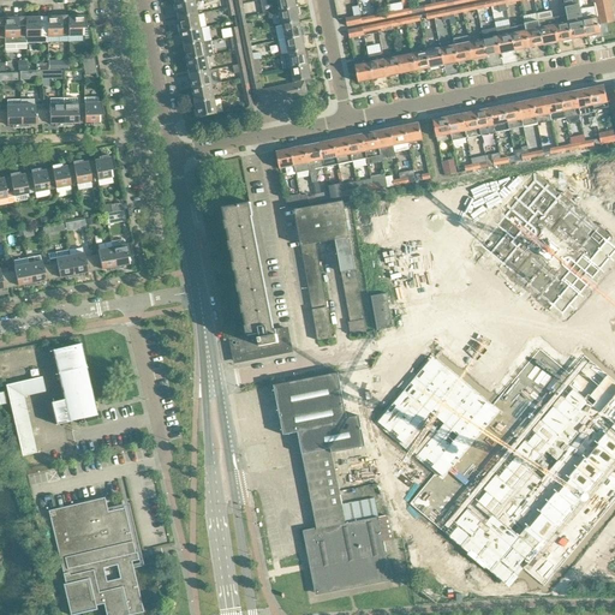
[(198,13),(195,0),(193,0),(174,4),(175,11),(178,10),(179,17),(198,13)]
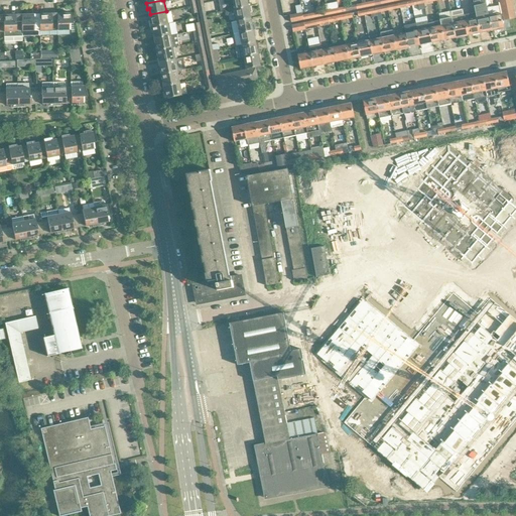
[(227,0),(229,10),(235,9),(251,6),(249,0),(248,0),(227,0)]
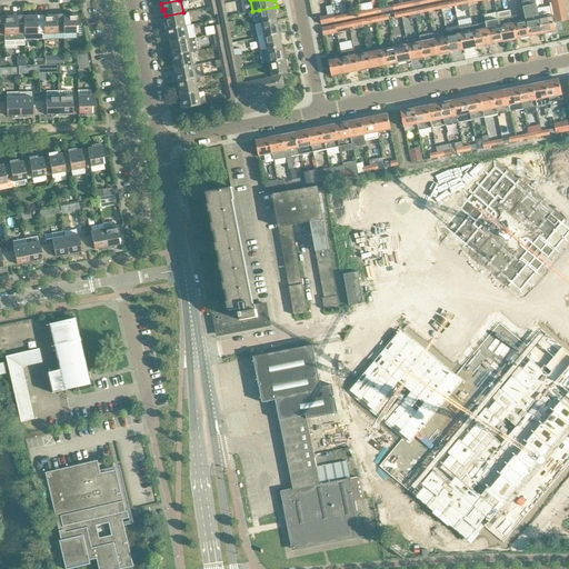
[(467,0),(459,0),(453,1),(455,6),(461,5),(462,12),(469,10),(468,3),(467,0)]
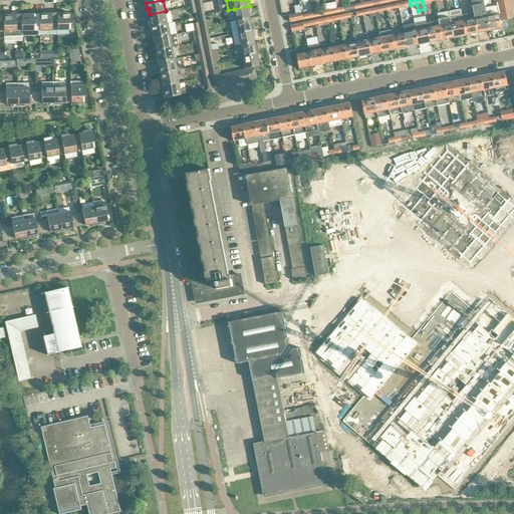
[(483,0),(476,0),(472,1),(475,18),(478,33),(490,31),(486,9),(483,0)]
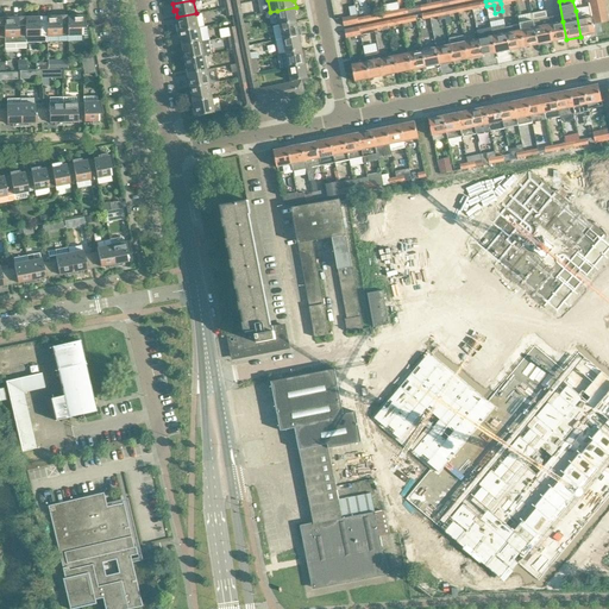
[(606,7),(604,0),(603,0),(590,4),(590,7),(591,11),(606,7)]
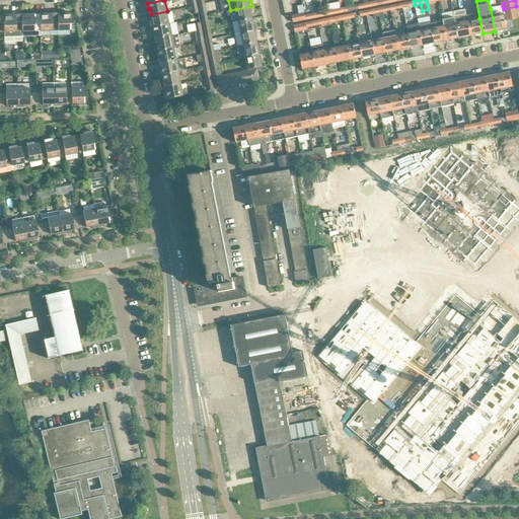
[(415,5),(414,1),(401,3),(402,8),(403,8),(403,11),(410,10),(410,6),(415,5)]
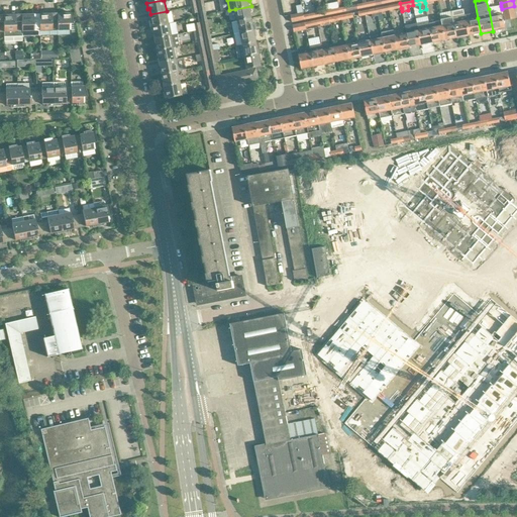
[(303,12),(302,5),(296,6),(298,14),(291,15),(292,22),(304,20),(303,15),(303,12)]
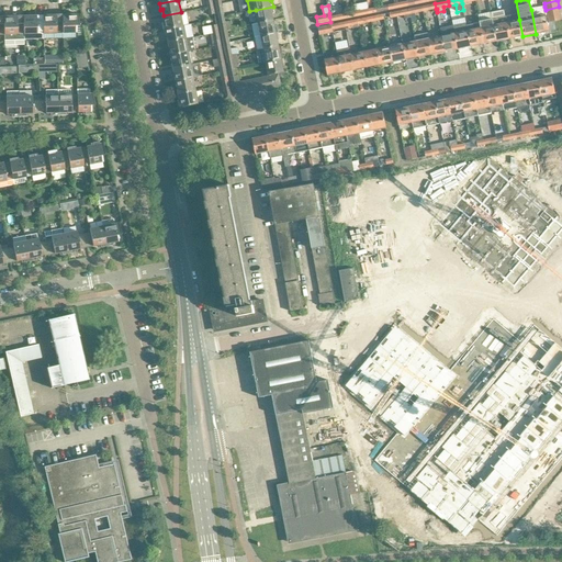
[(273,20),(272,13),(274,13),(273,7),(256,10),(259,23),(273,20)]
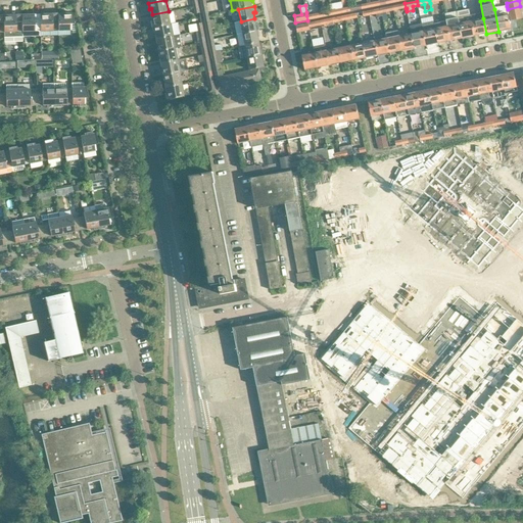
[(510,21),(509,14),(508,9),(507,6),(494,9),(498,32),(511,29),(510,21)]
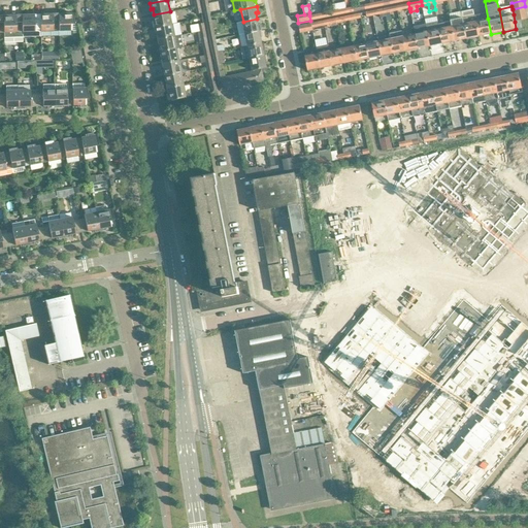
[(527,12),(525,6),(513,9),(514,14),(527,12)]
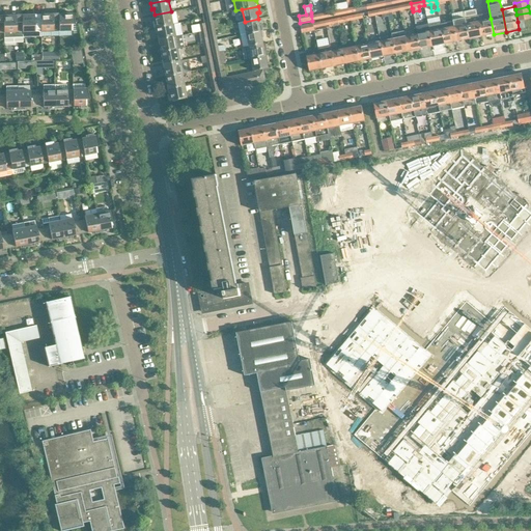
[(387,8),(374,11),(375,16),(382,15),(382,18),(388,17),(388,14),(387,8)]
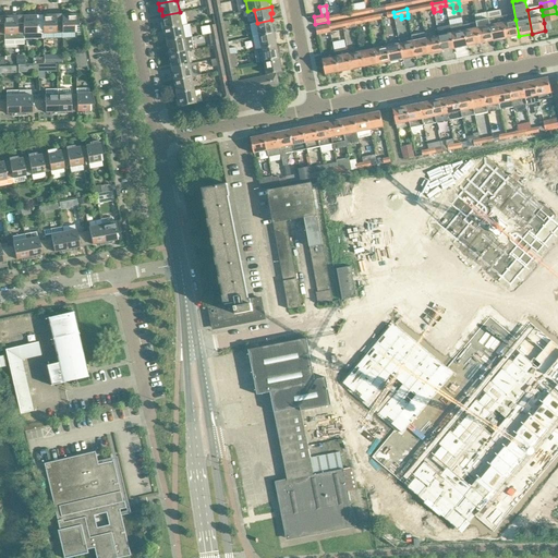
[(182,25),(180,12),(162,15),(164,22),(161,23),(162,29),(182,25)]
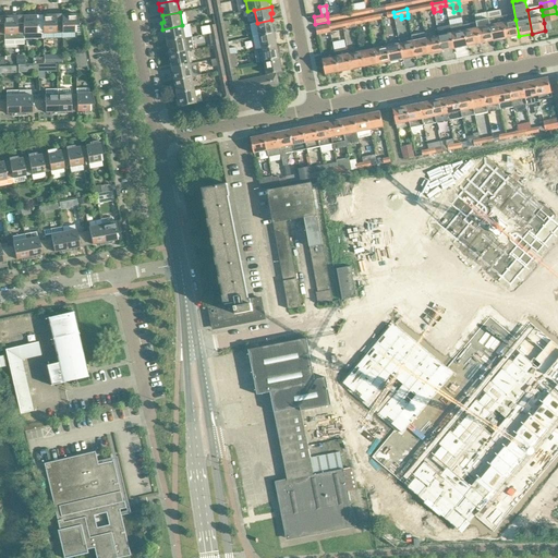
[(557,20),(557,13),(543,15),(544,23),(557,20)]
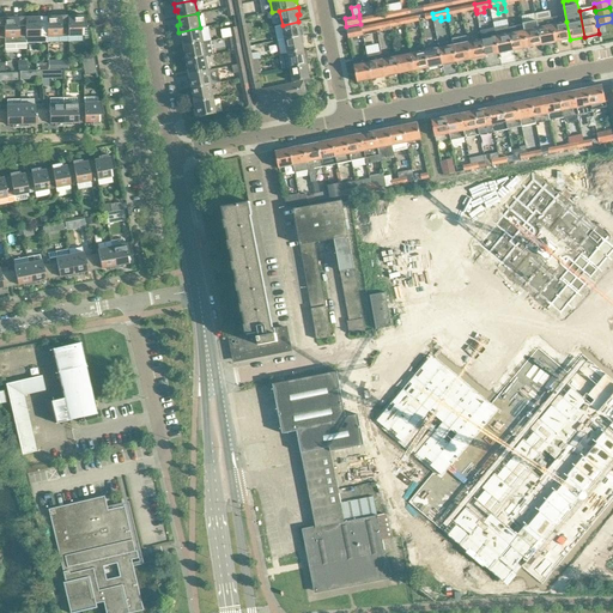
[(83,36),(83,29),(86,29),(84,16),(83,16),(67,17),(68,36),(68,42),(83,42),(82,36),(83,36)]
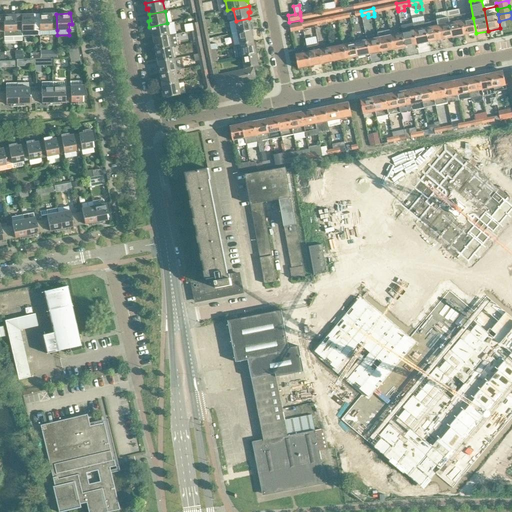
[(33,15),(21,15),(21,17),(21,31),(21,36),(33,36),(33,31),(39,31),(39,16),(39,14),(33,15)]
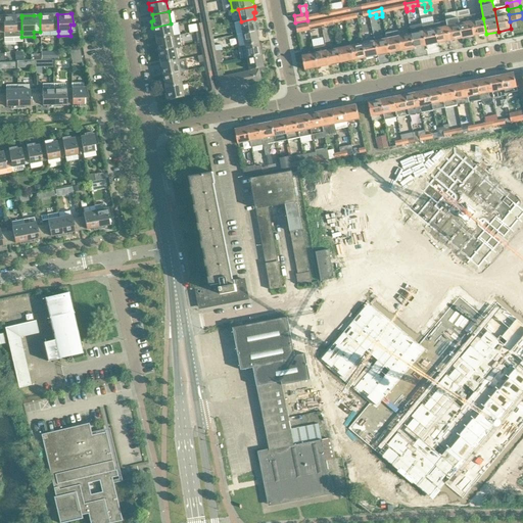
[(57,14),(40,14),(40,16),(40,32),(40,37),(52,36),(52,31),(58,31),(57,14)]
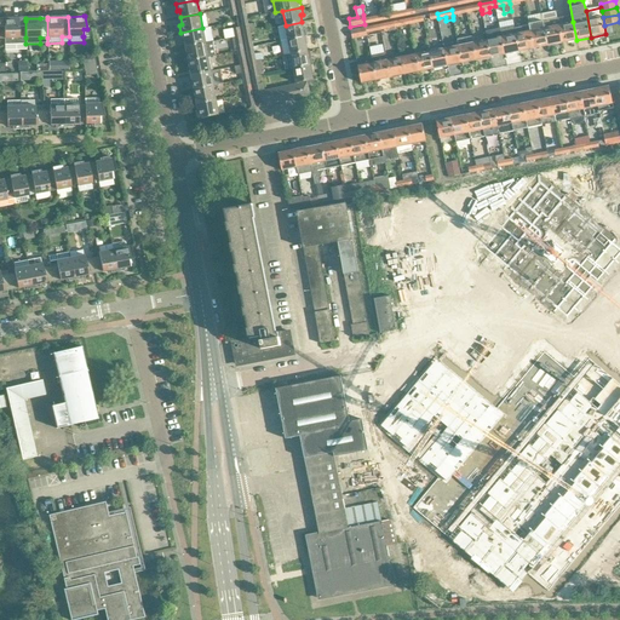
[(558,24),(557,17),(543,21),(544,23),(549,46),(562,44),(558,24)]
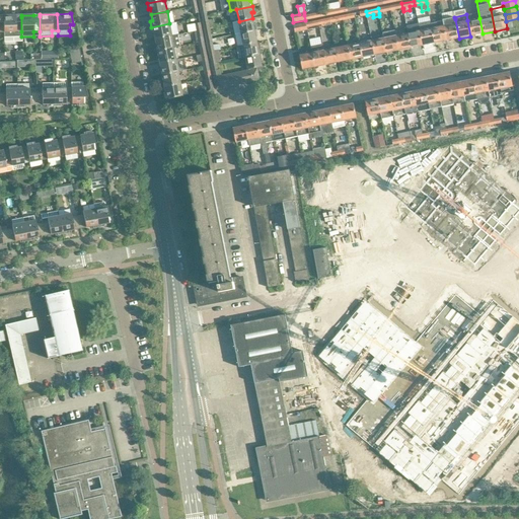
[(15,15),(3,16),(3,17),(4,32),(4,38),(15,36),(15,32),(21,31),(21,17),(21,15),(15,15)]
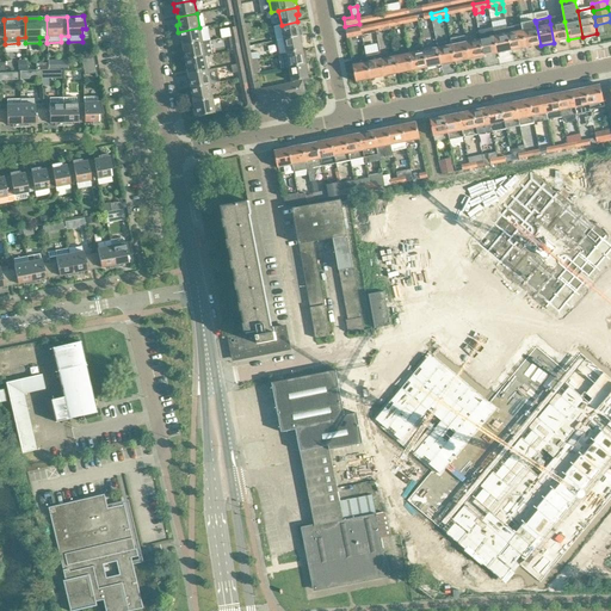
[(252,30),(251,23),(245,24),(244,18),(238,19),(241,32),(247,31),(247,32),(252,30)]
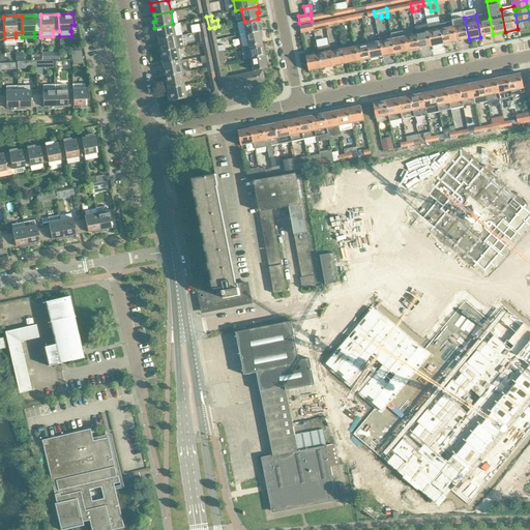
[(263,30),(261,24),(260,25),(258,19),(244,22),(238,23),(240,35),(263,30)]
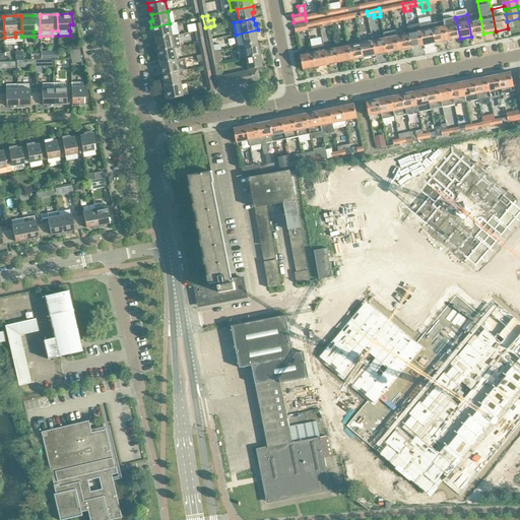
[(483,34),(480,18),(468,20),(471,37),(483,34)]
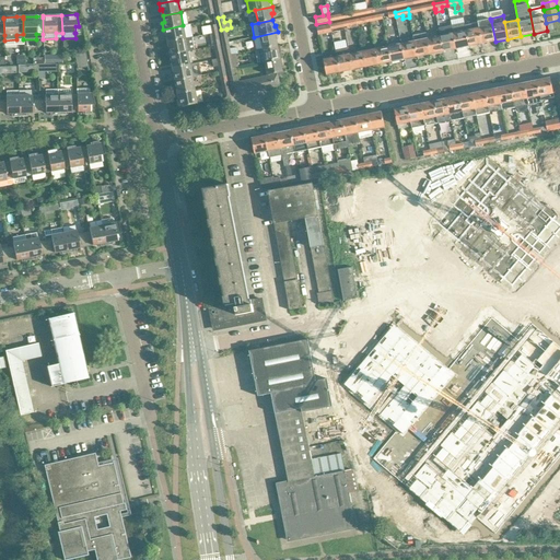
[(496,42),(491,21),(478,23),(482,44),(496,42)]
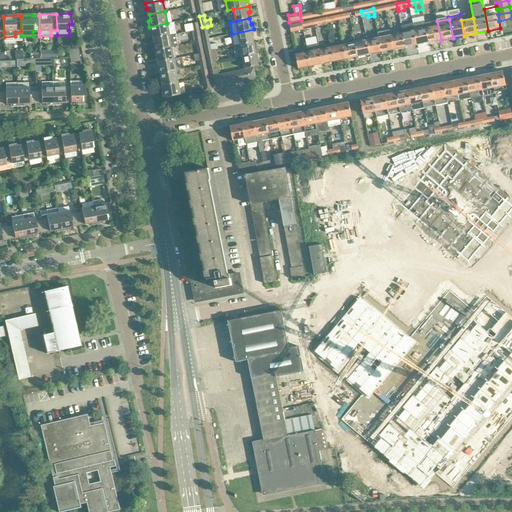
[(314,20),(302,22),(303,27),(304,29),(315,27),(315,25),(314,20)]
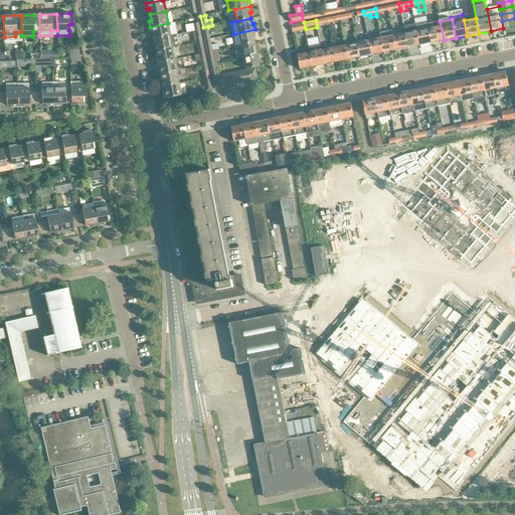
[(444,40),(440,21),(427,23),(428,28),(432,43),(444,40)]
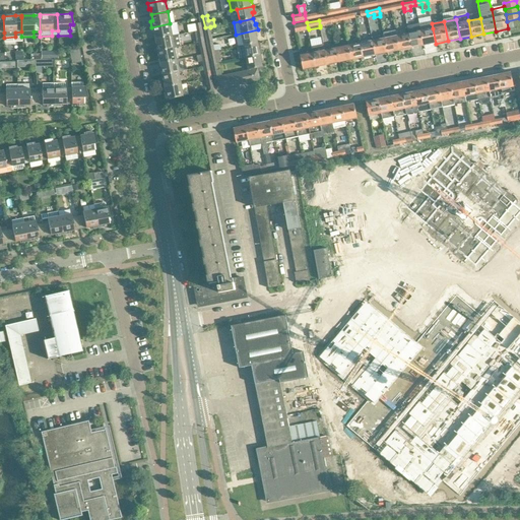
[(307,22),(295,25),(296,33),(308,30),(309,29),(308,27),(307,22)]
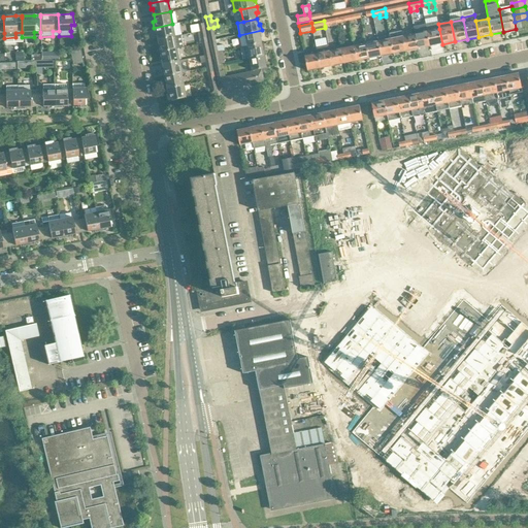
[(438,23),(426,25),(427,31),(430,46),(442,44),(439,29),(438,24),(438,23)]
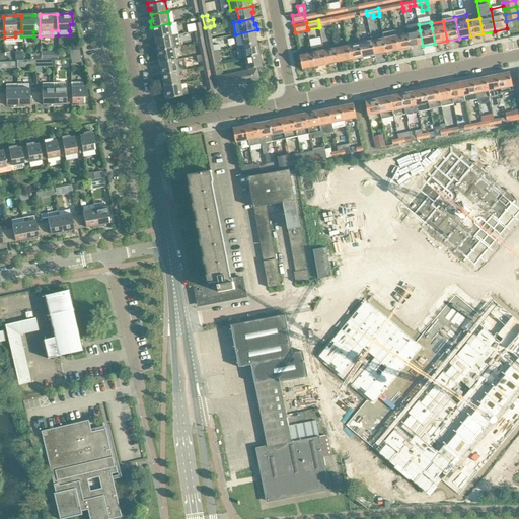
[(172,35),(169,23),(151,27),(153,32),(154,32),(155,39),(172,35)]
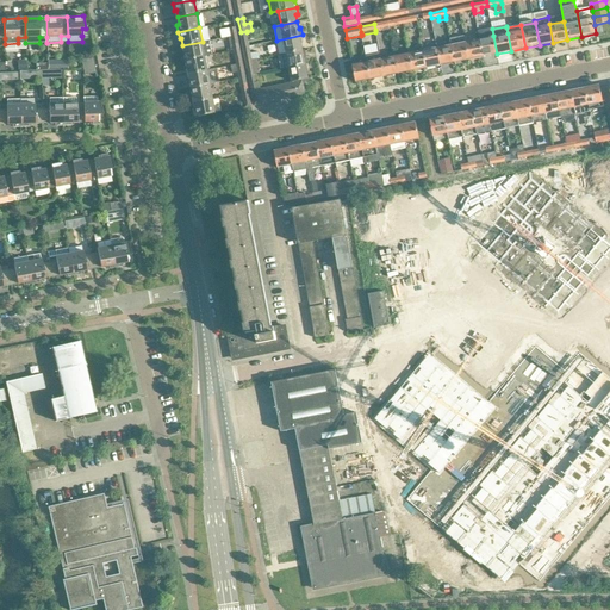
[(231,36),(229,37),(231,50),(235,50),(240,49),(237,35),(231,36)]
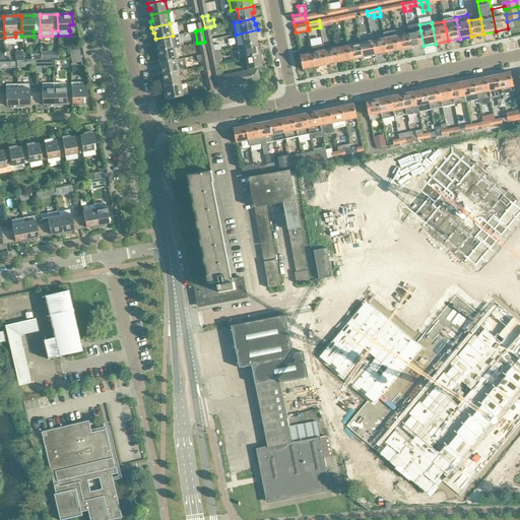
[(258,43),(257,37),(259,36),(258,29),(236,35),(239,47),(258,43)]
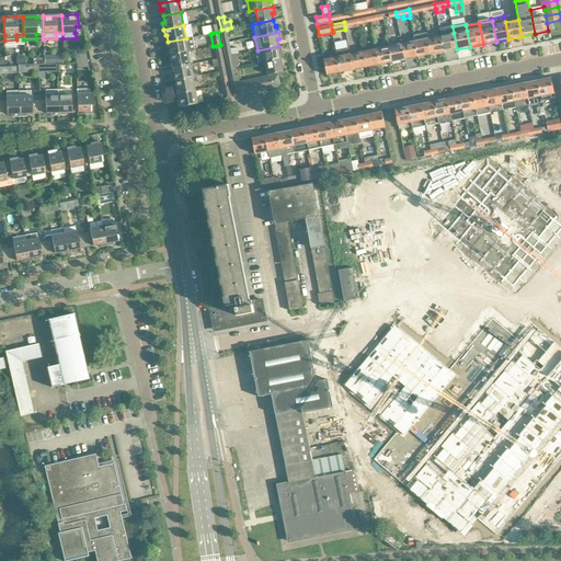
[(414,36),(414,37),(419,57),(432,55),(427,38),(427,33),(414,36)]
